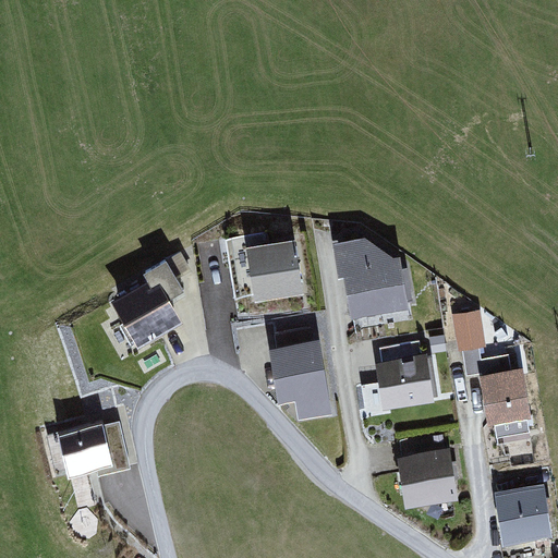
[(295,241),(246,249),(255,302),(304,294),(295,241)]
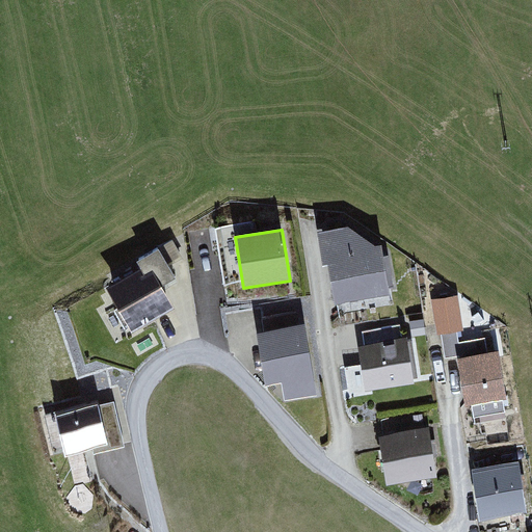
[(316,238),(329,312),(379,302),(370,250),(346,233),(316,238)]
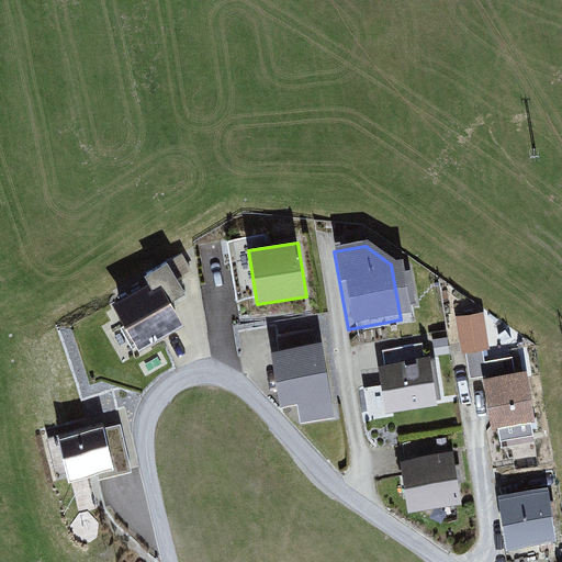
[(144,277),(150,289),(114,310),(138,352),(183,326),(171,304),(186,295),(167,263),(144,277)]
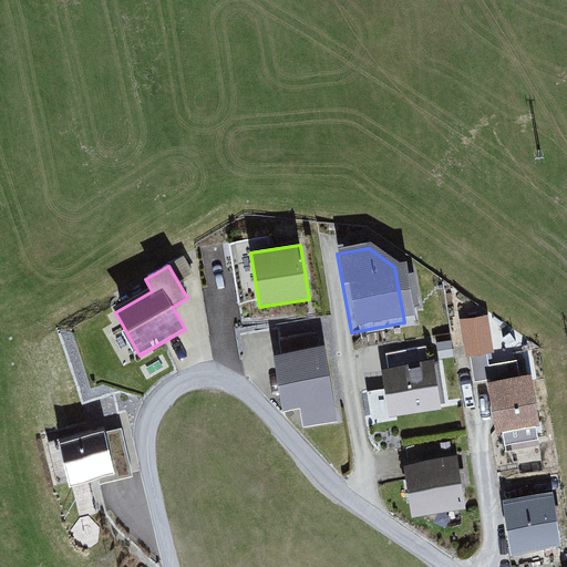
[(485,320),(462,323),(466,351),(490,347),(485,320)]
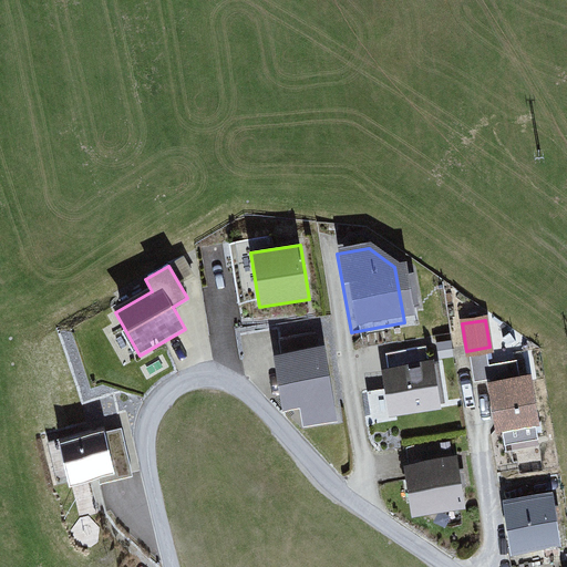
[(325,347),(274,356),(284,412),(300,410),(303,428),(338,422),(325,347)]
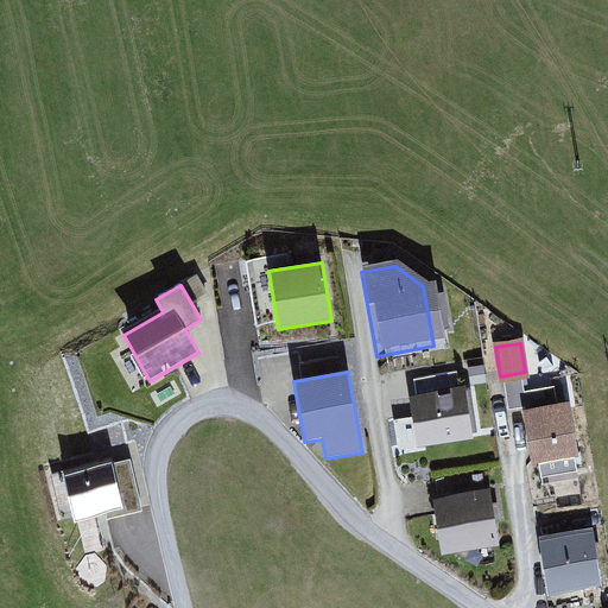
[(466,386),(410,396),(418,448),(474,439),(466,386)]
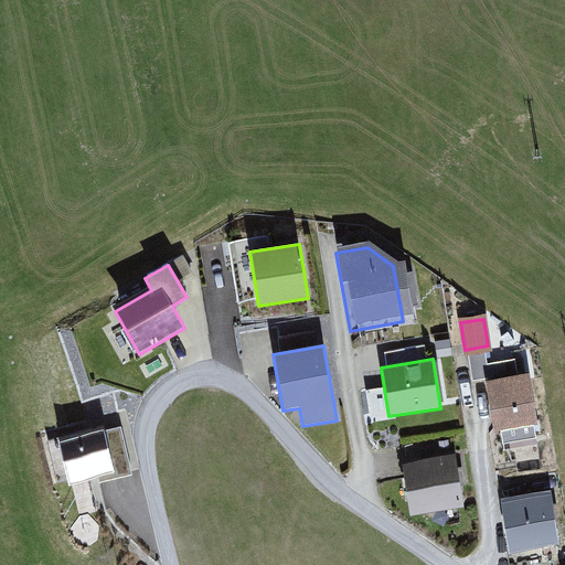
[(530,374),(484,382),(493,433),(539,425),(530,374)]
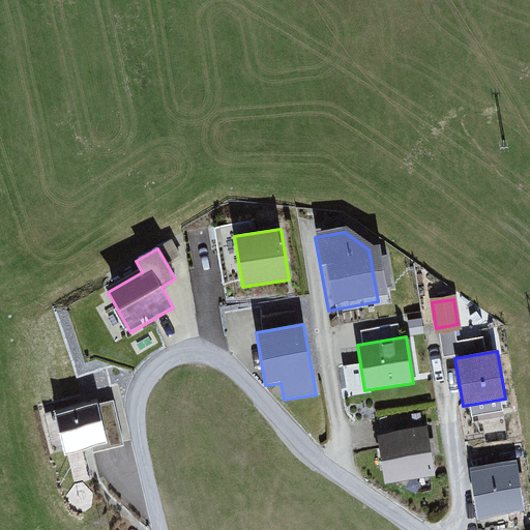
[(112,401),(56,416),(66,455),(123,440),(112,401)]
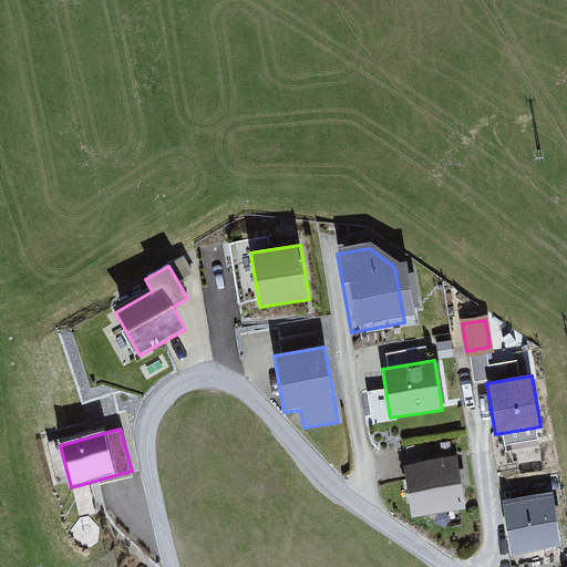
[(457,456),(403,465),(412,518),(466,509),(457,456)]
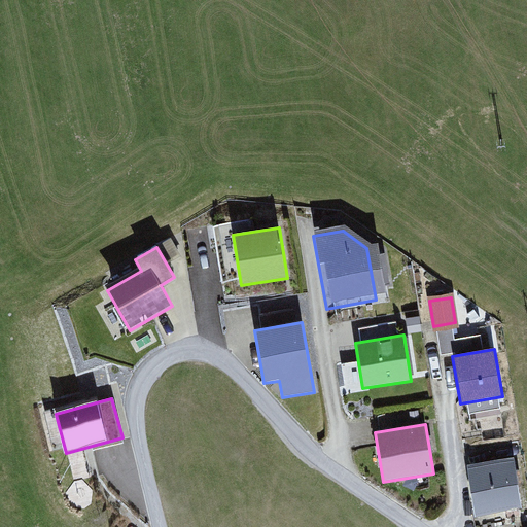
[(515,458),(467,465),(475,517),(522,510),(515,458)]
